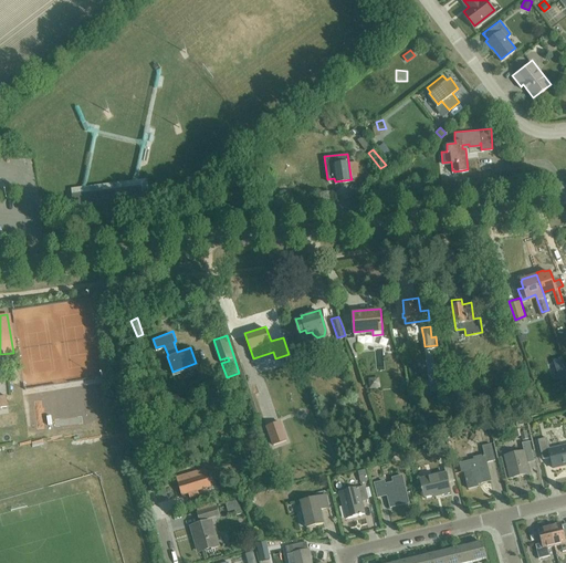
[(355,336),(347,337),(355,356),(356,356),(355,336)]
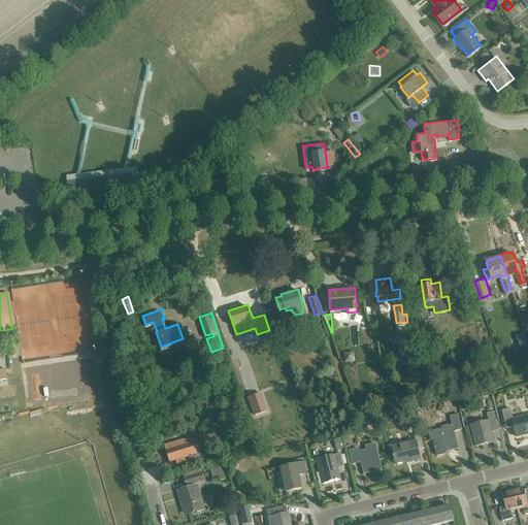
[(355,362),(355,352),(344,352),(344,362),(355,362)]
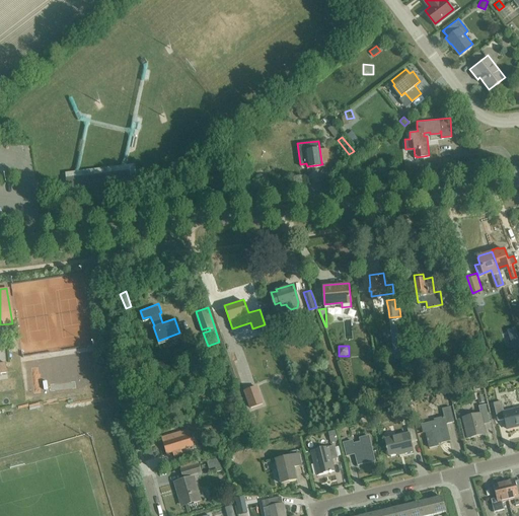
[(257,384),(244,389),(250,407),(264,401),(257,384)]
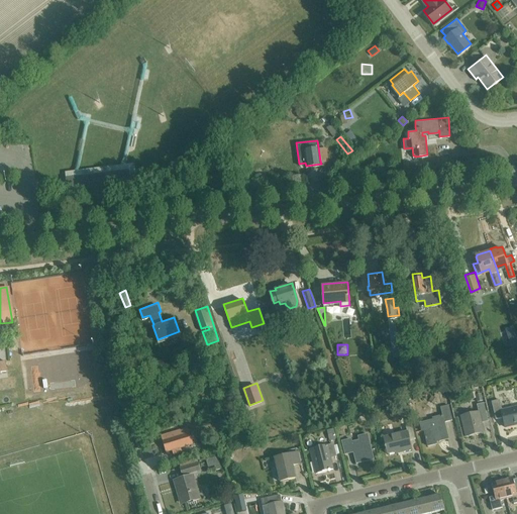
[(378,393),(380,399),(388,397),(386,391),(378,393)]
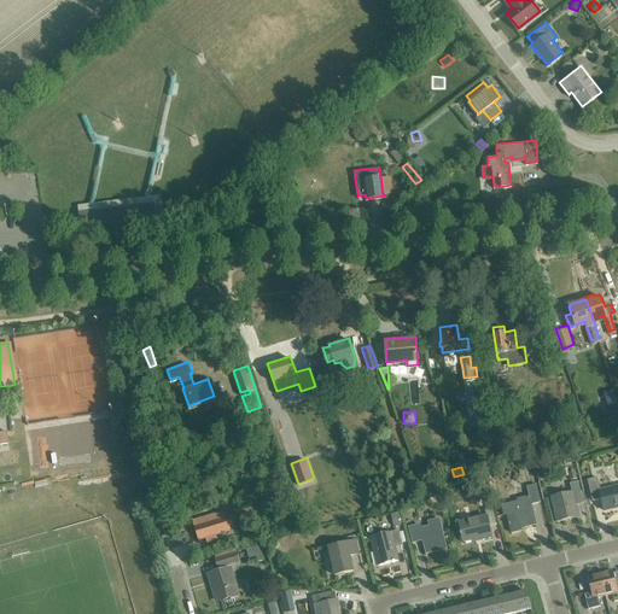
[(516,471),(512,477),(518,480),(522,475),(516,471)]
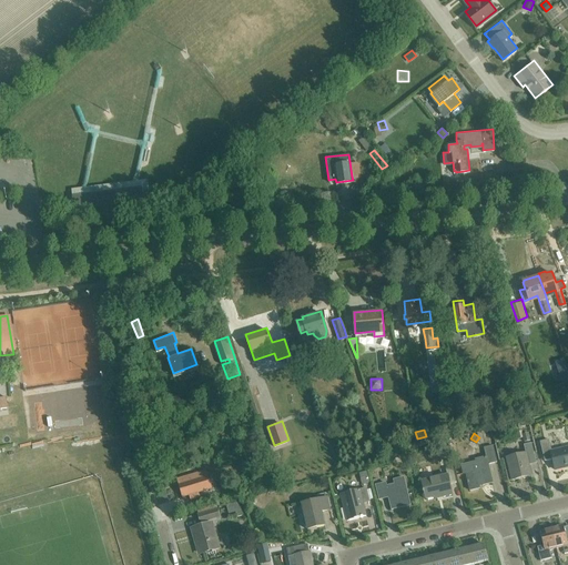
[(548,436),(539,439),(544,458),(553,456),(555,467),(565,464),(565,463),(567,462),(567,444),(550,449),(548,436)]
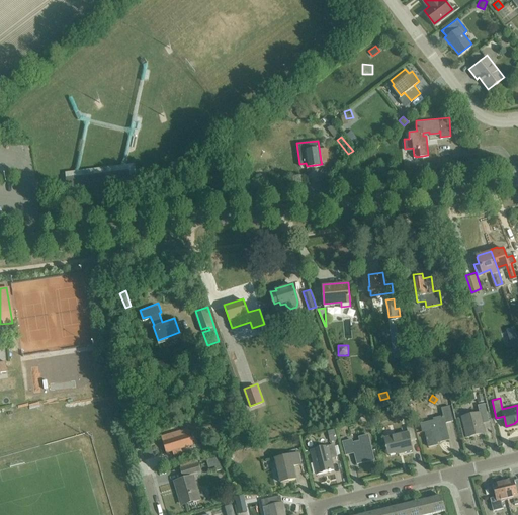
[(460,415),(465,435),(485,431),(482,421),(489,419),(484,401),(478,403),(479,410),(460,415)]
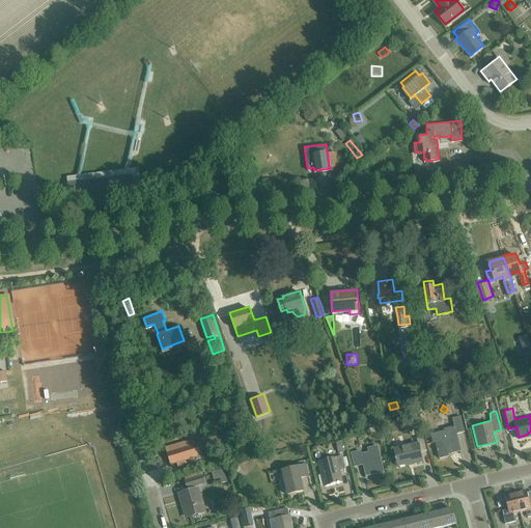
[(444,428),(430,433),(432,441),(436,440),(439,455),(448,453),(448,451),(447,449),(451,449),(451,450),(460,448),(456,432),(465,429),(460,414),(452,416),(454,424),(444,426),(444,428)]
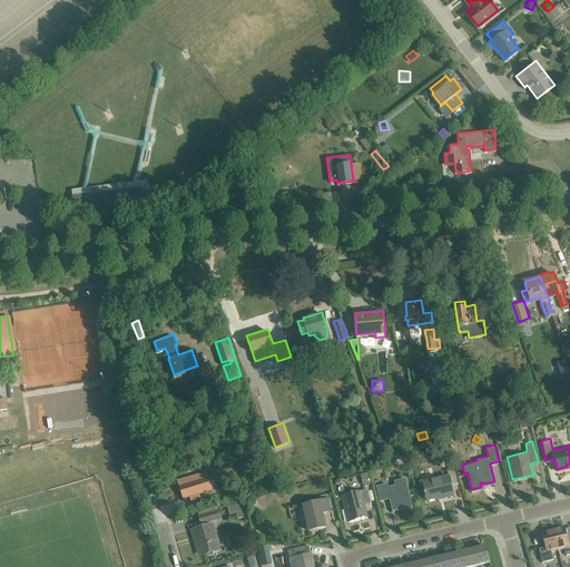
[(448,475),(422,481),(426,498),(443,494),(444,496),(453,494),(451,484),(458,481),(453,467),(446,468),(448,475)]
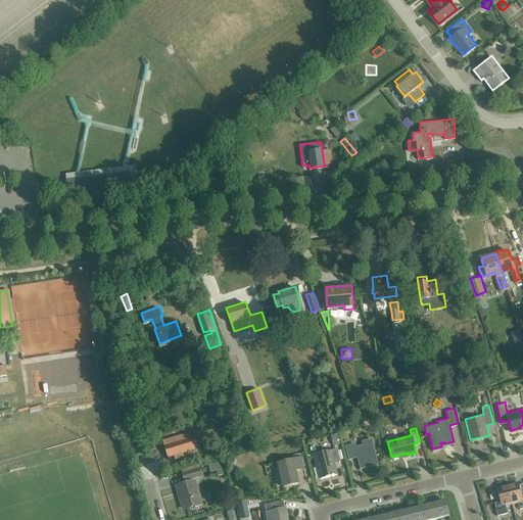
[(190,430),(162,438),(168,456),(174,454),(175,458),(184,455),(182,451),(195,447),(190,430)]
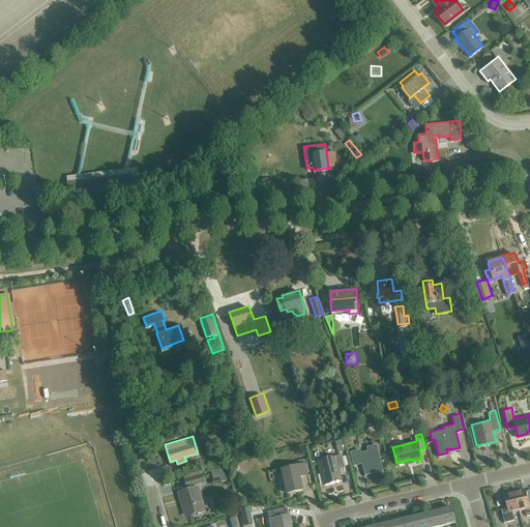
[(342,438),(334,440),(337,450),(345,448),(342,438)]
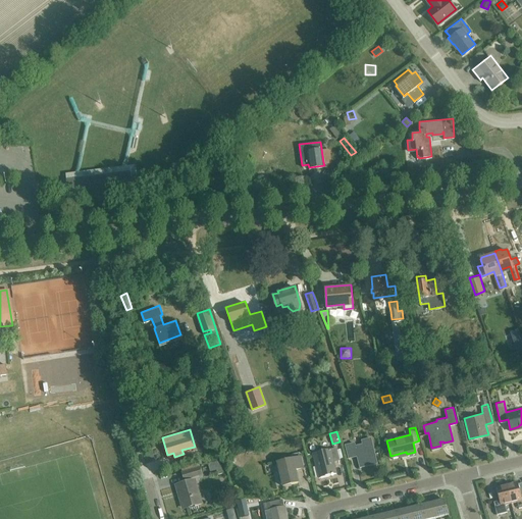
[(356,454),(359,465),(376,461),(370,436),(362,438),(363,443),(355,445),(354,442),(345,444),(348,456),(356,454)]
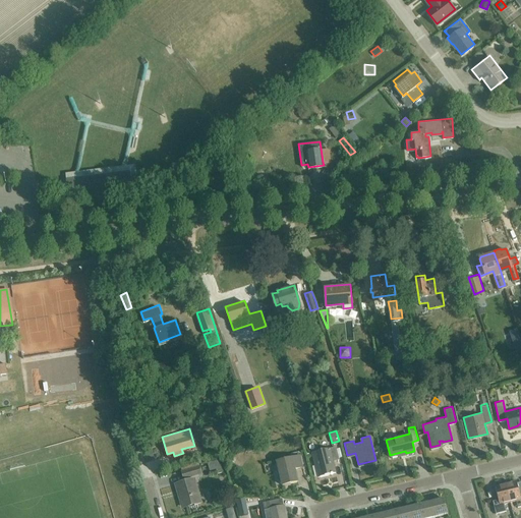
[(312,451),(319,474),(335,470),(333,459),(339,457),(336,445),(312,451)]
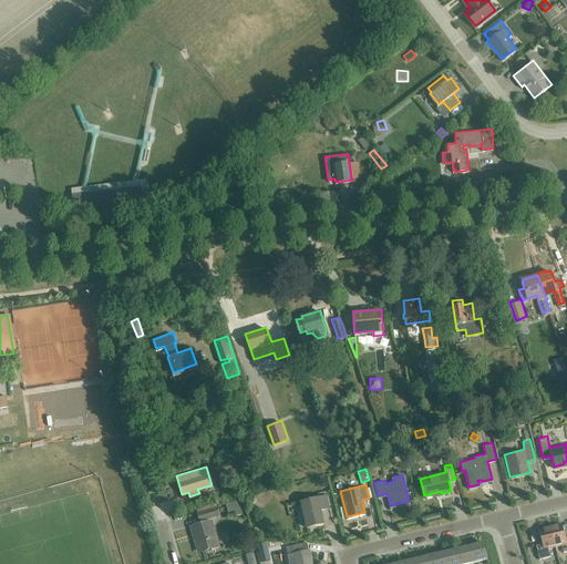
[(301,500),(307,526),(325,522),(321,509),(329,506),(325,489),(317,491),(318,496),(301,500)]
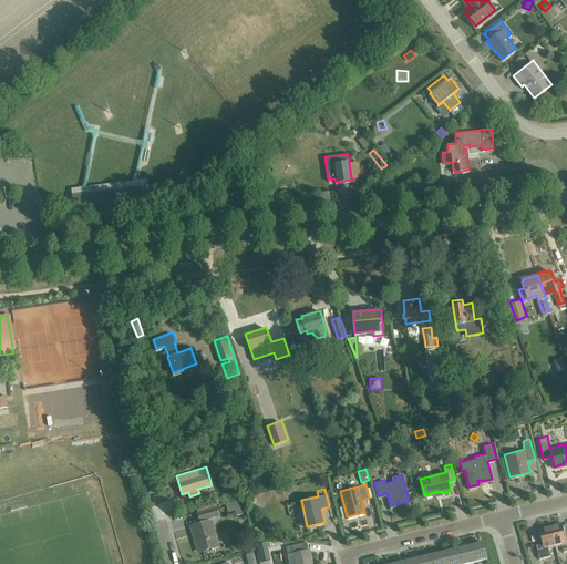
[(238,499),(226,501),(227,511),(235,509),(240,508),(238,499)]
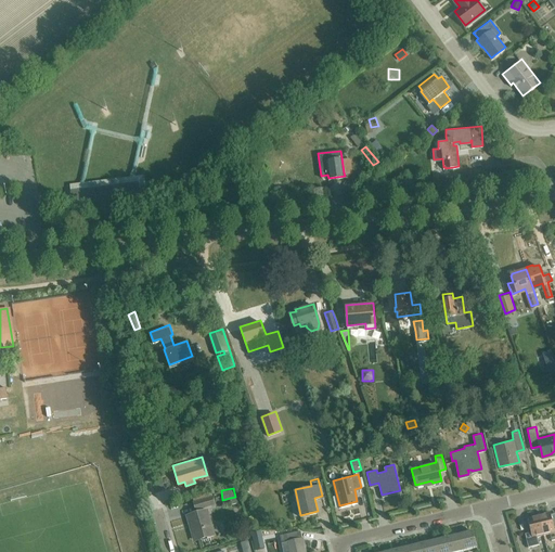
[(195,508),(214,502),(211,495),(193,500),(195,508)]
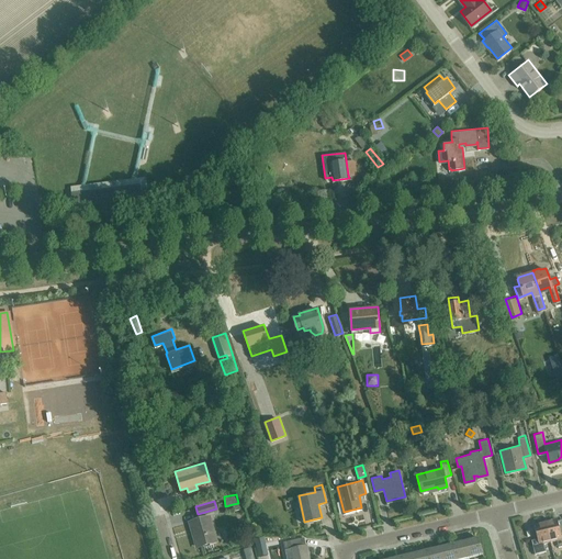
[(195,534),(199,545),(216,540),(209,514),(189,521),(193,535),(195,534)]
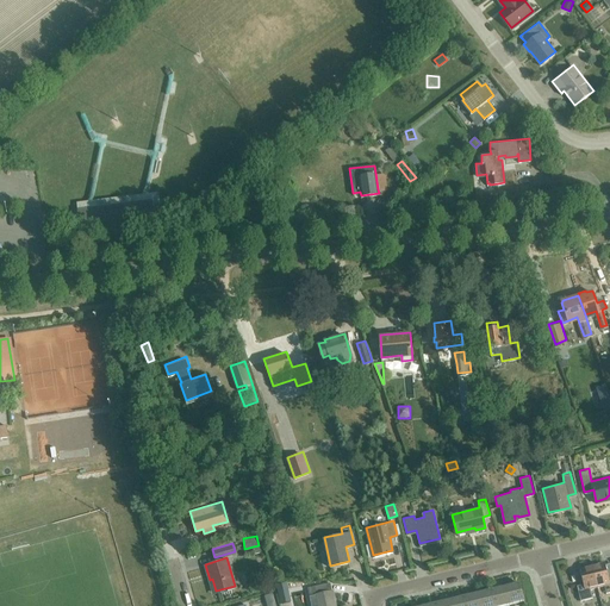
[(591,563),(597,585),(604,583),(605,592),(609,589),(609,575),(608,576),(604,560),(591,563)]
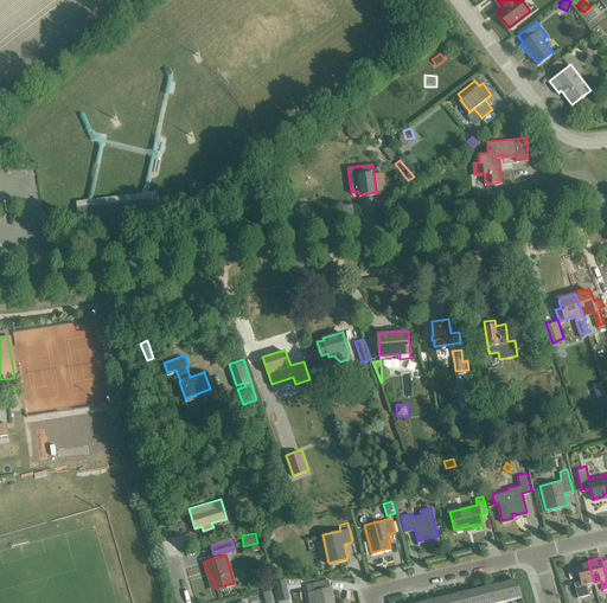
[(594,582),(588,560),(576,564),(580,579),(574,581),(577,596),(589,592),(587,584),(594,582)]
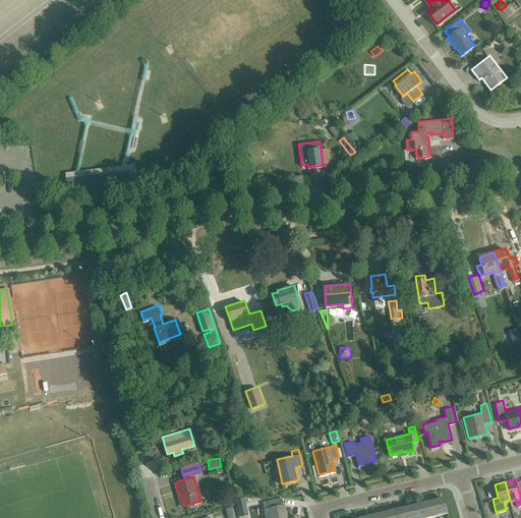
[(431,499),(436,514),(448,511),(444,496),(431,499)]
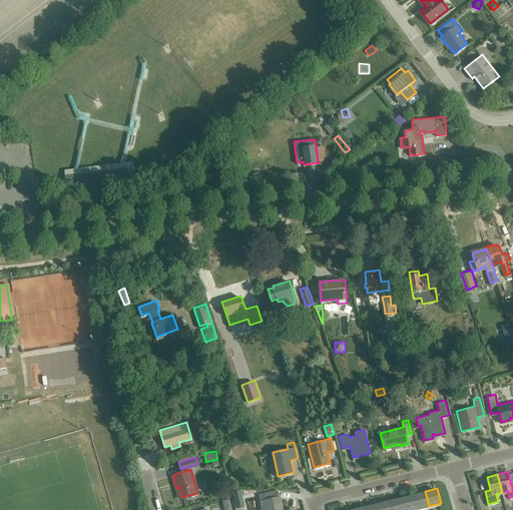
[(236,506),(243,504),(240,489),(232,491),(236,506)]
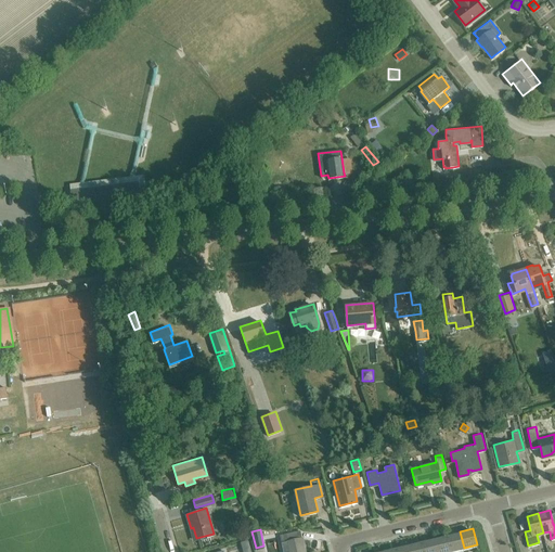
[(306,551),(300,529),(280,534),(281,541),(283,551),(306,551)]
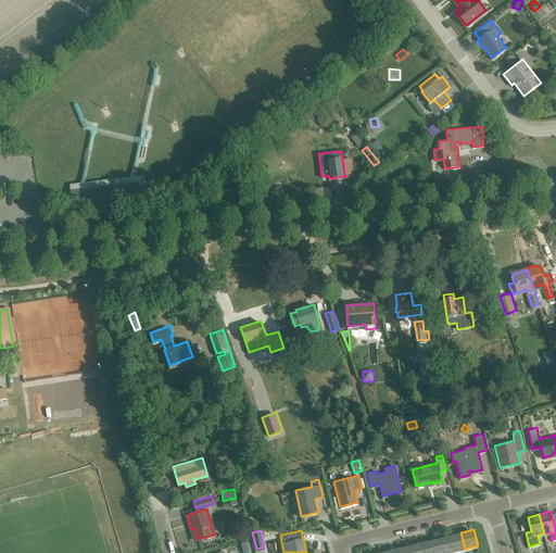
[(465,549),(460,532),(447,536),(452,552),(465,549)]
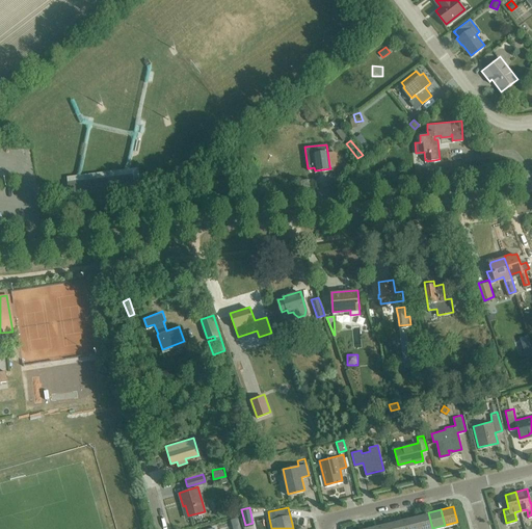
[(427,528),(432,528),(428,512),(417,516),(419,528),(427,528)]
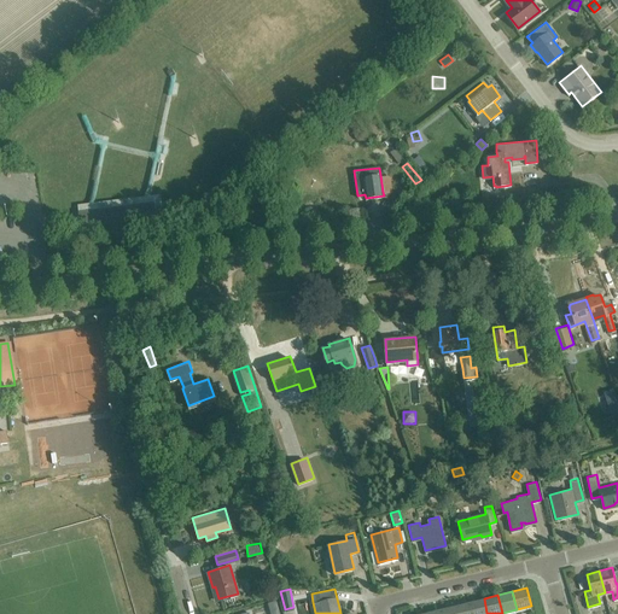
[(278,606),(277,598),(268,601),(270,609),(278,606)]
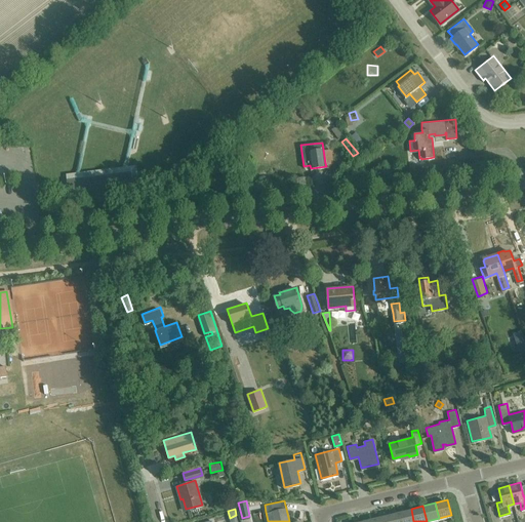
[(413,521),(411,509),(399,512),(401,521),(413,521)]
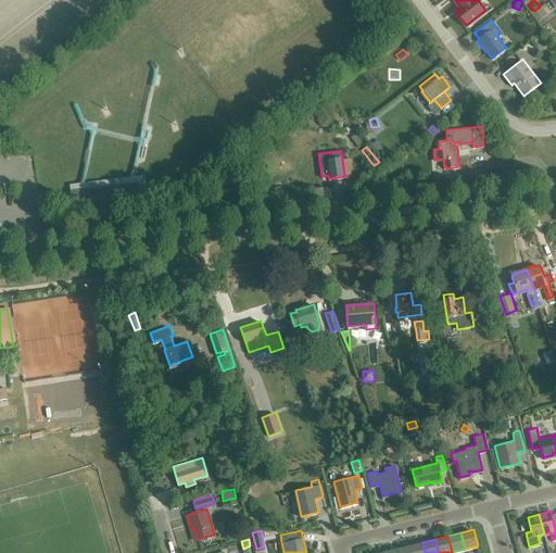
[(425,552),(422,542),(409,544),(412,552),(425,552)]
